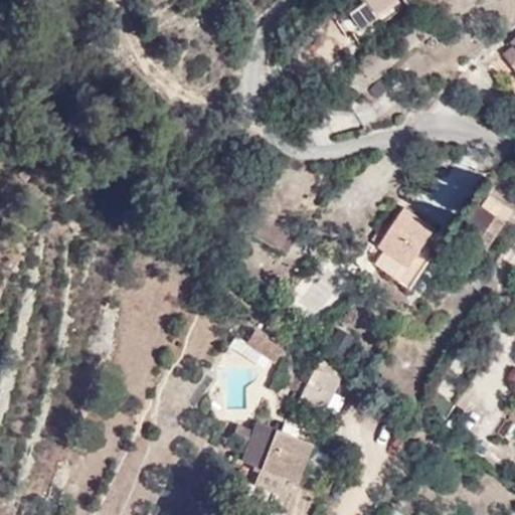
[(400,3),(397,0),(368,0),(380,18),(400,3)]
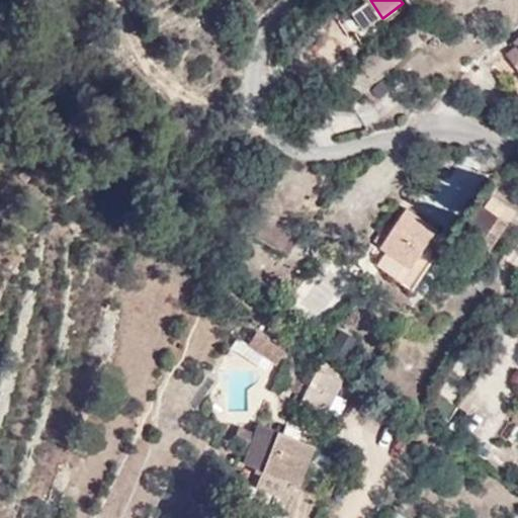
[(487,208),(509,222),(516,208),(494,195),(487,208)]
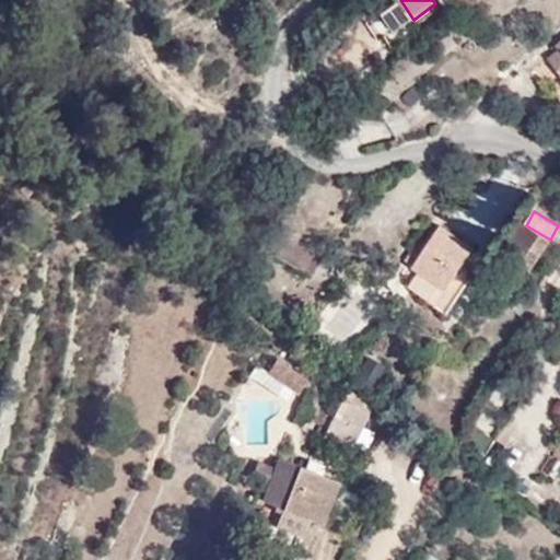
[(426,249),(412,270),(443,293),(471,253),(440,229),(426,249)]
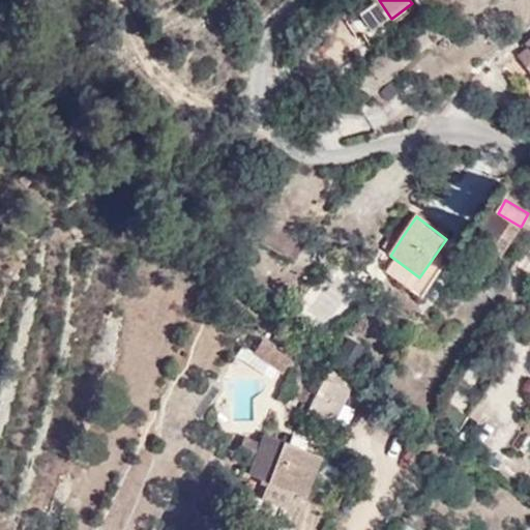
[(390,256),(403,236),(393,229),(380,247),(390,256)]
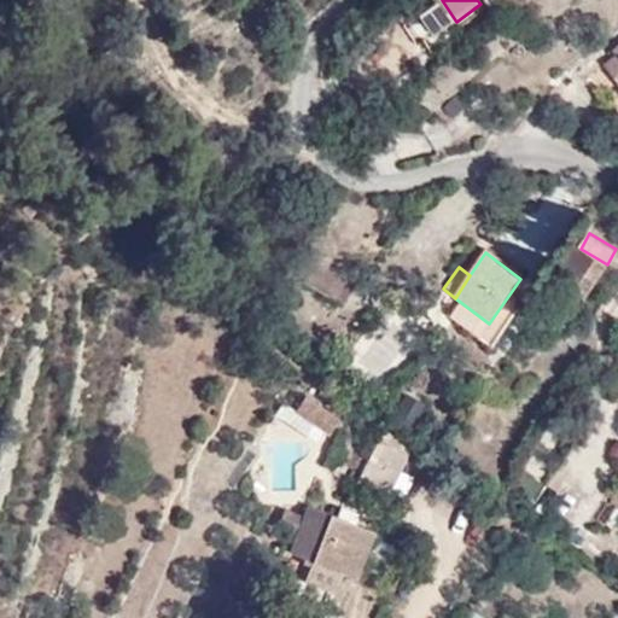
[(593,289),(571,277),(555,305),(576,318),(593,289)]
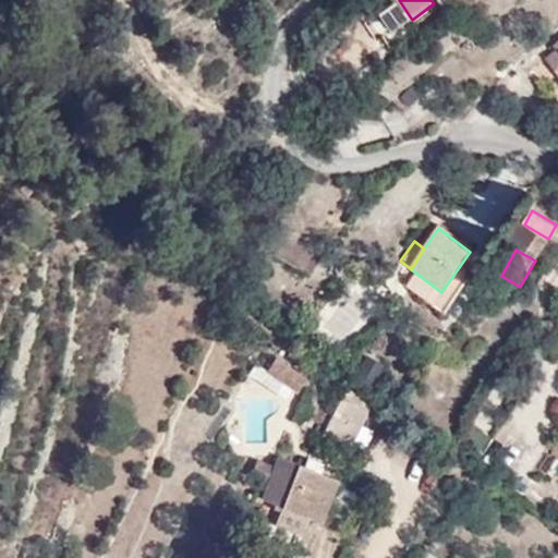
[(322,308),(332,336),(362,324),(351,296),(322,308)]
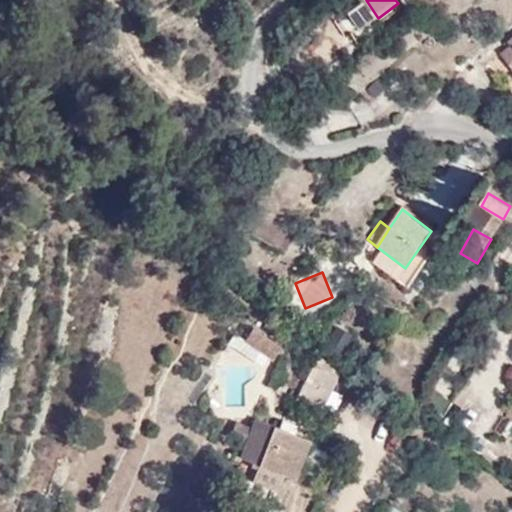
[(333,363),(354,339),(338,325),(317,349),(333,363)]
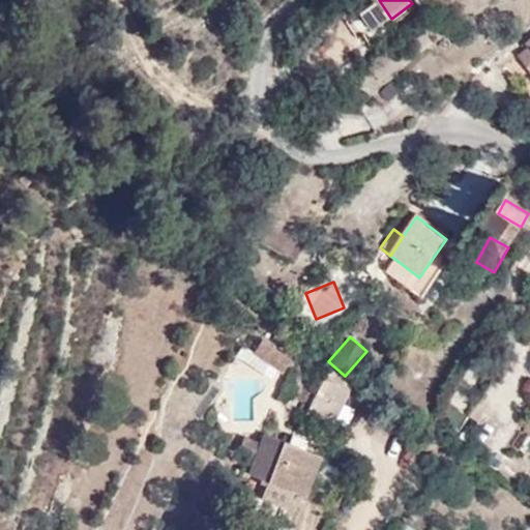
[(291,361),(259,340),(251,352),(282,374),(291,361)]
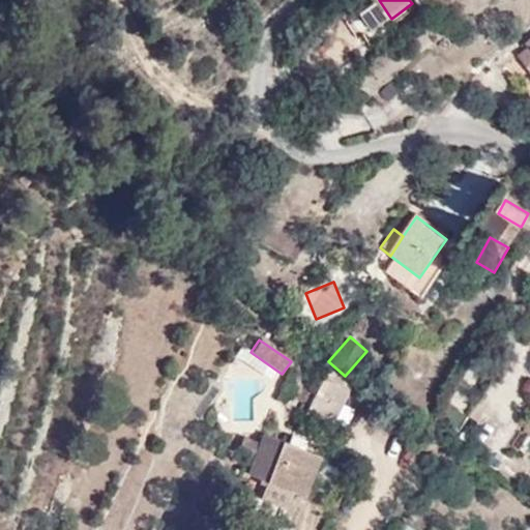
[(348,387),(324,381),(314,417),(337,423),(348,387)]
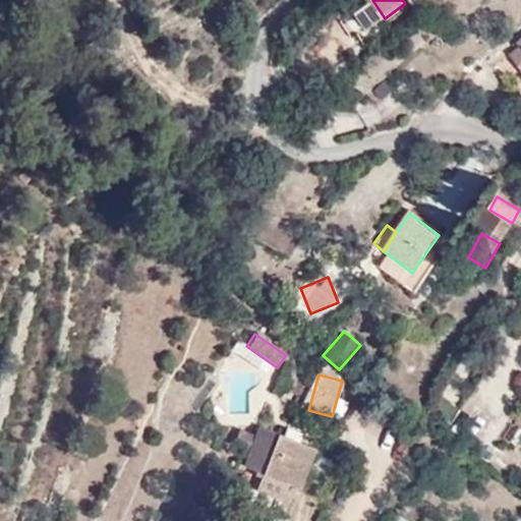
[(239,430),(233,451),(246,454),(251,433),(239,430)]
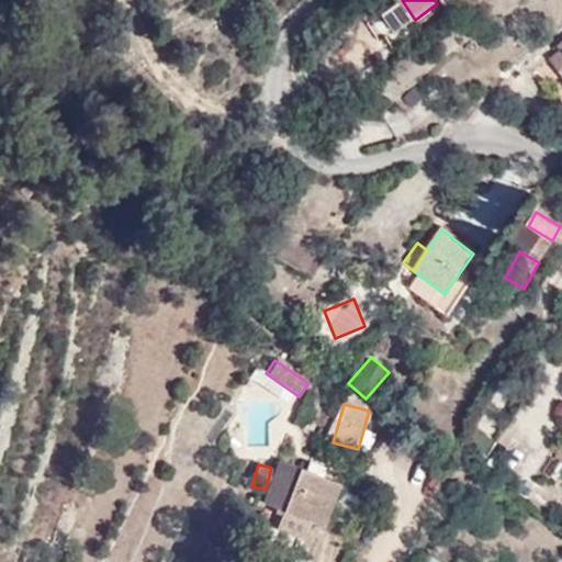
[(295,482),(276,473),(263,504),(317,528),(335,486),(301,470),(295,482)]
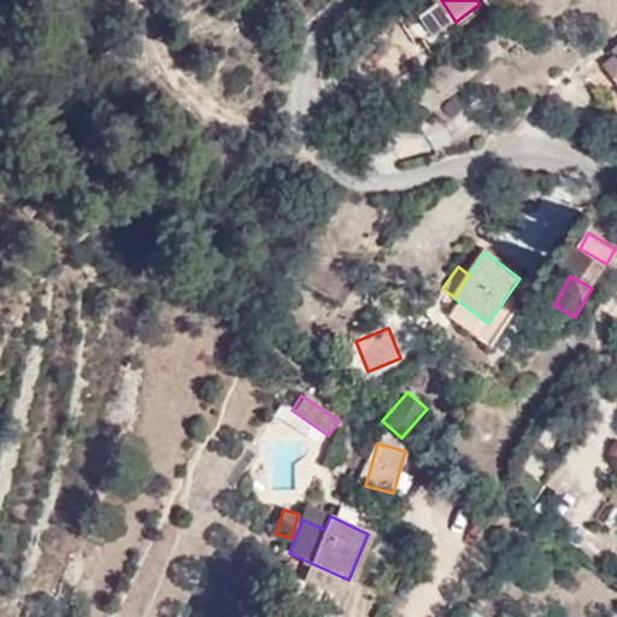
[(475,616),(469,613),(466,616),(526,616),(505,601),(492,616),(475,616)]
